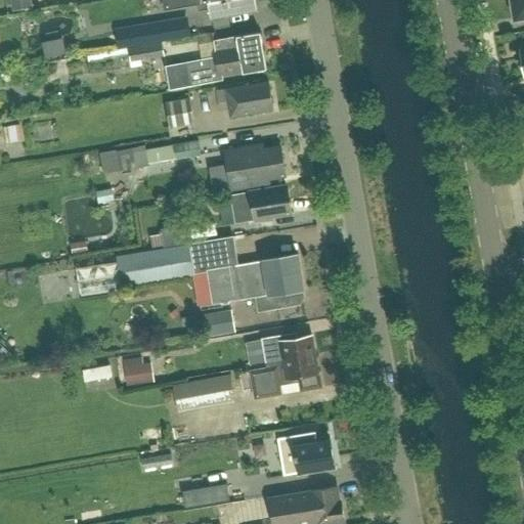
[(31,0),(11,0),(13,10),(33,6),(31,0)]
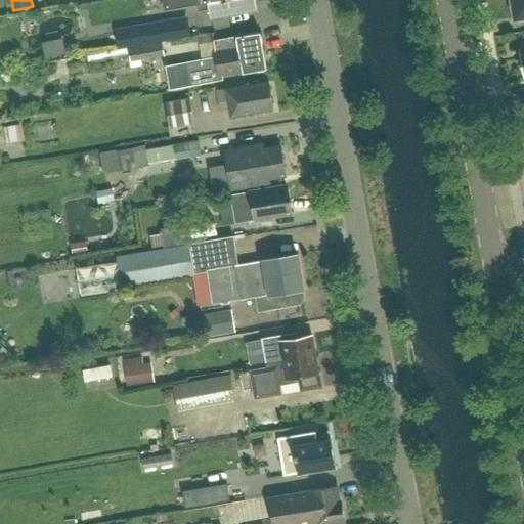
[(257,9),(255,0),(163,0),(165,10),(201,4),(201,8),(202,10),(212,8),(214,22),(227,19),(226,14),(257,9)]
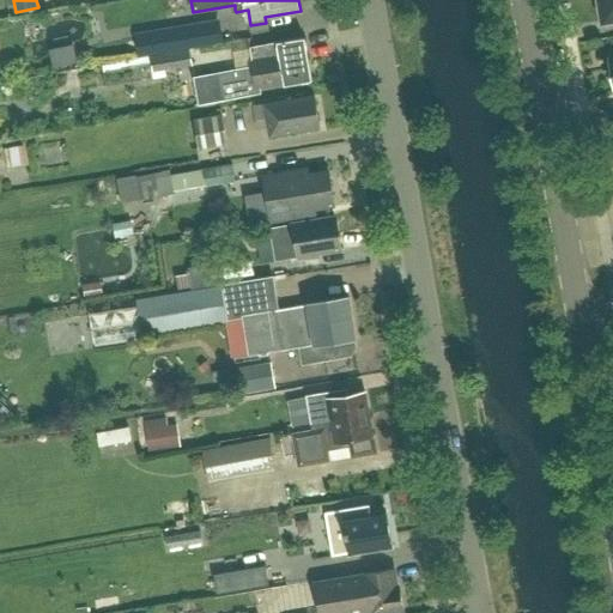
[(612,0),(598,0),(601,22),(612,19),(612,0)]
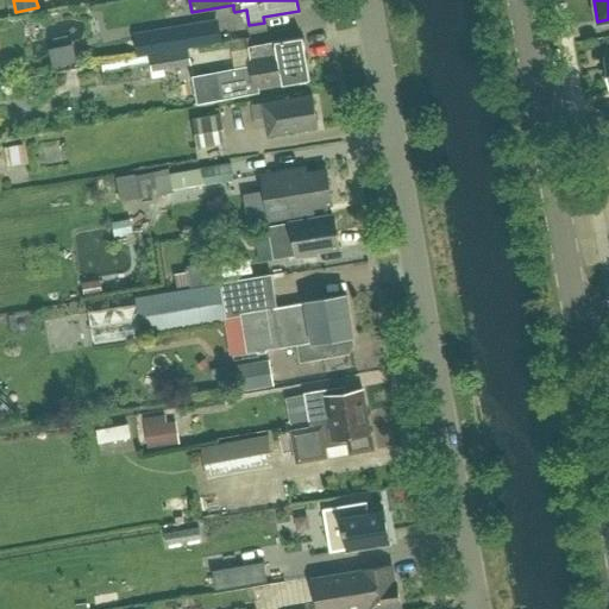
[(212,23),(137,36),(140,57),(171,52),(215,44),(212,23)]
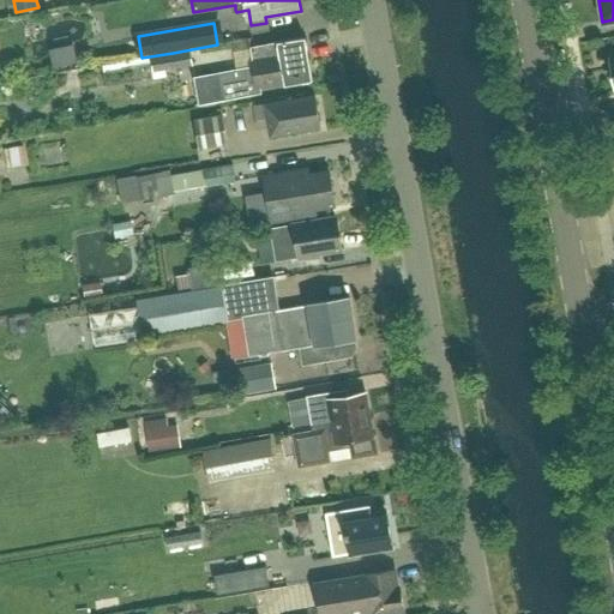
[(263,89),(313,80),(306,37),(252,47),(256,67),(198,78),(203,103),(263,92),(263,89)]
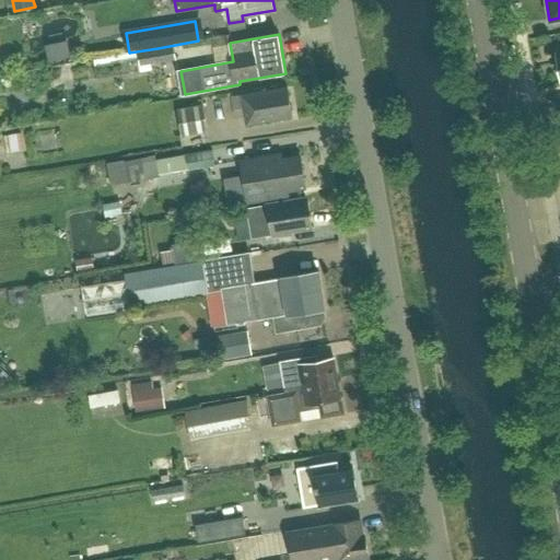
[(175,46),(139,51),(141,66),(177,59),(175,46)]
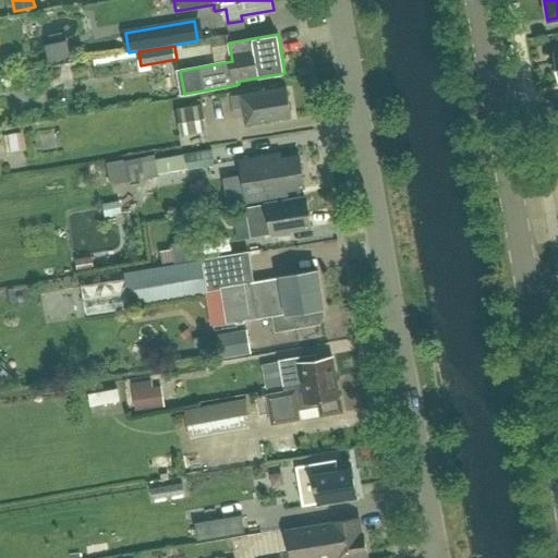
[(292,116),(287,87),(231,97),(233,109),(234,118),(245,116),(246,124),(292,116)]
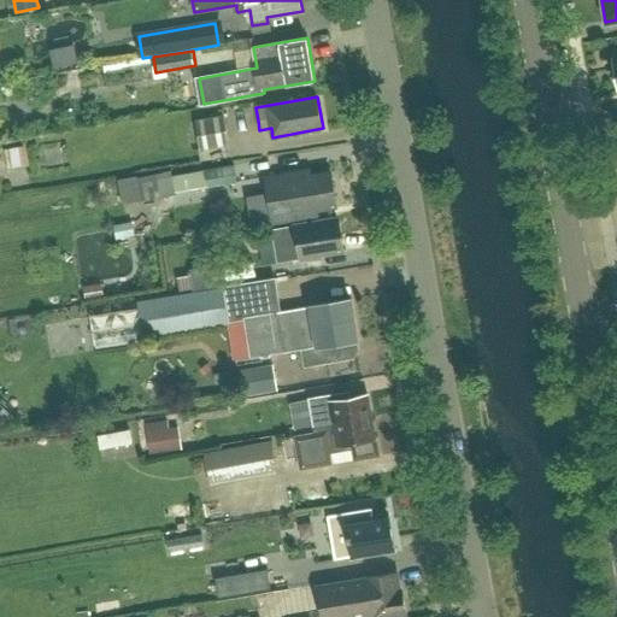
[(225,116),(197,121),(201,150),(230,145),(225,116)]
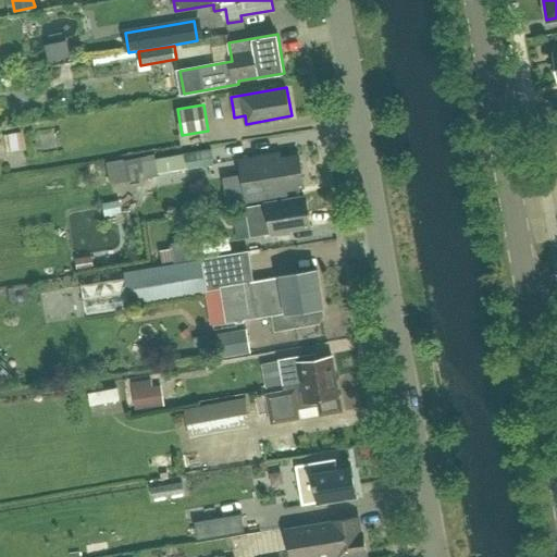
[(31,130),(11,132),(14,150),(33,148),(31,130)]
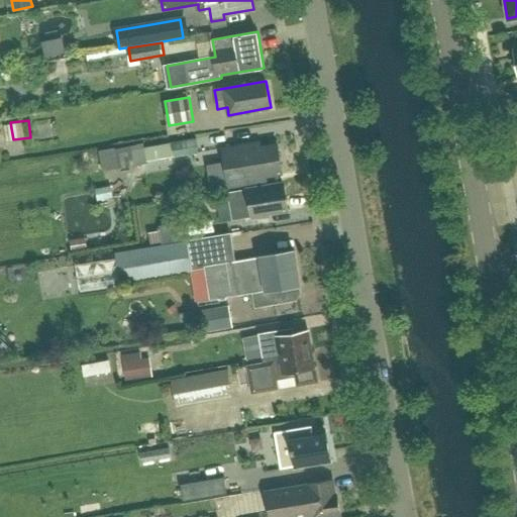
[(144,143),(117,148),(120,168),(148,163),(200,153),(198,138),(145,147),(144,143)]
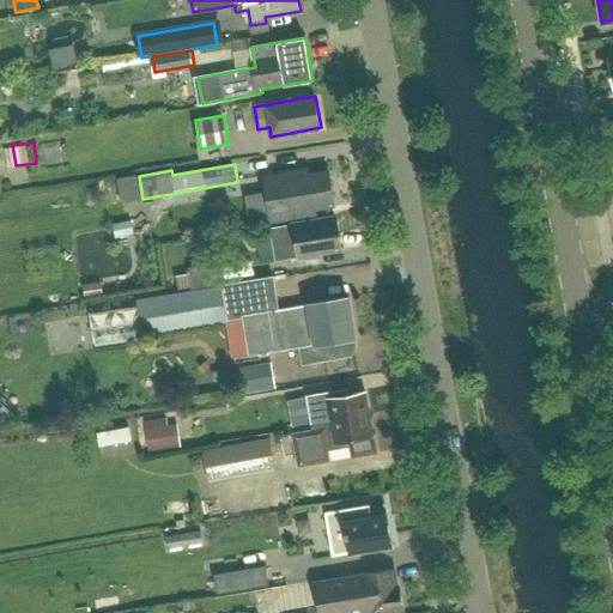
[(334,206),(328,169),(308,173),(308,168),(263,174),(272,223),(309,216),(309,211),(334,206)]
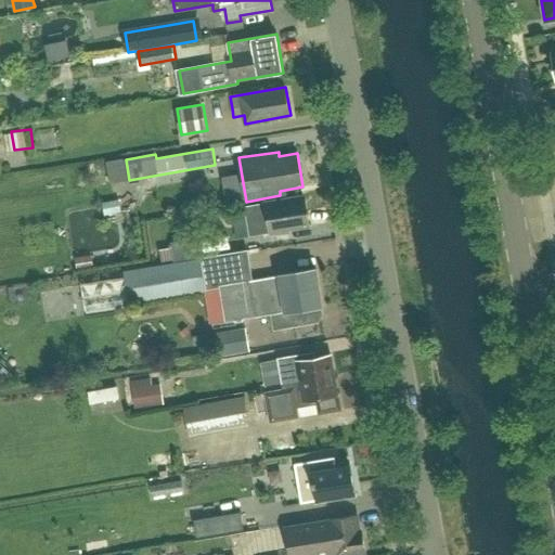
[(245,211),(249,236),(270,233),(270,235),(289,232),(289,229),(309,226),(304,196),(240,207),(241,213),(245,211)]
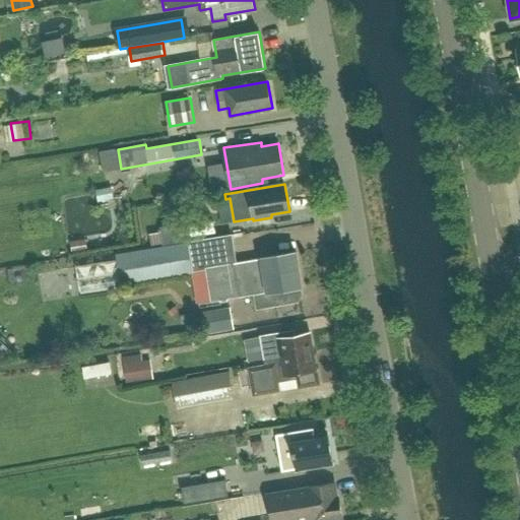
[(111,188),(96,191),(99,202),(113,199),(111,188)]
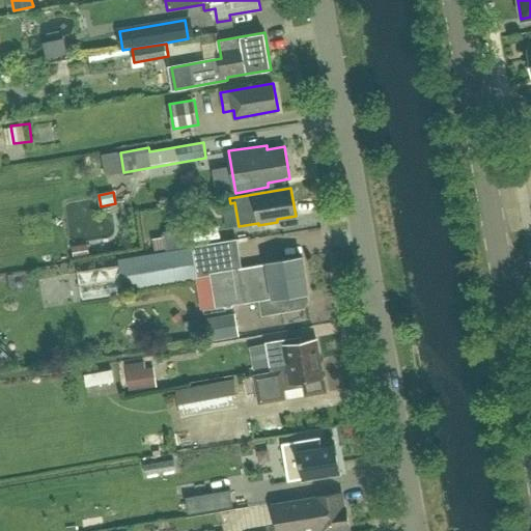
[(190,228),(165,231),(168,250),(193,246),(190,228)]
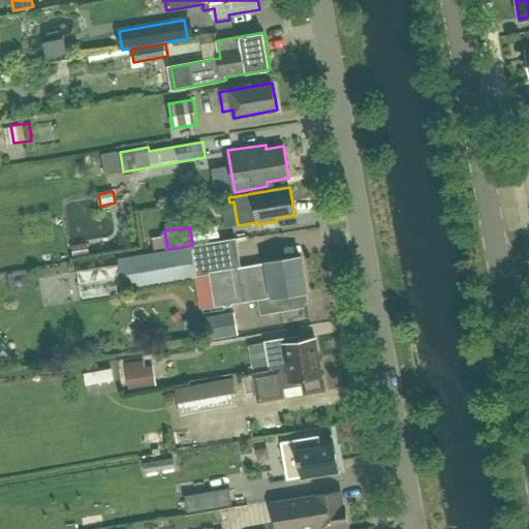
[(266,262),(239,268),(234,239),(190,246),(190,247),(121,258),(125,287),(196,276),(210,274),(215,306),(224,305),(225,307),(231,306),(231,304),(244,302),(244,303),(259,300),(261,313),(283,310),(283,306),(286,305),(290,309),(303,307),(307,301),(306,291),(307,291),(302,256),(266,262)]
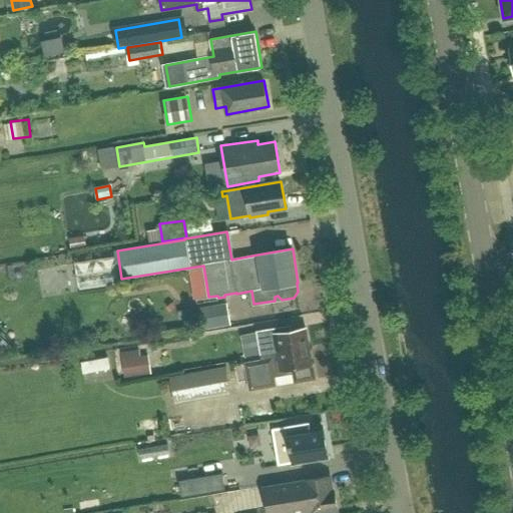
[(85,235),(70,237),(71,249),(86,247),(85,235)]
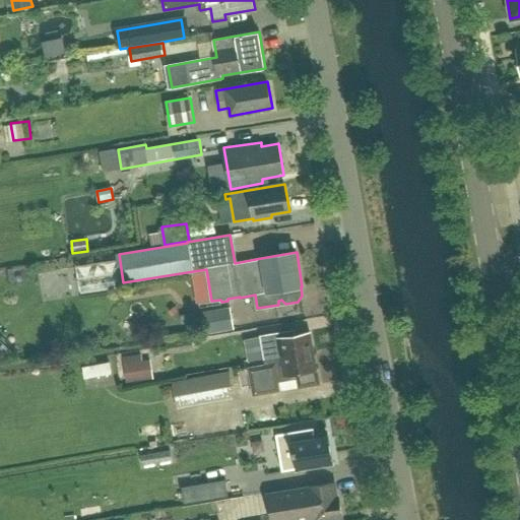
[(203,312),(207,334),(235,330),(231,308),(203,312)]
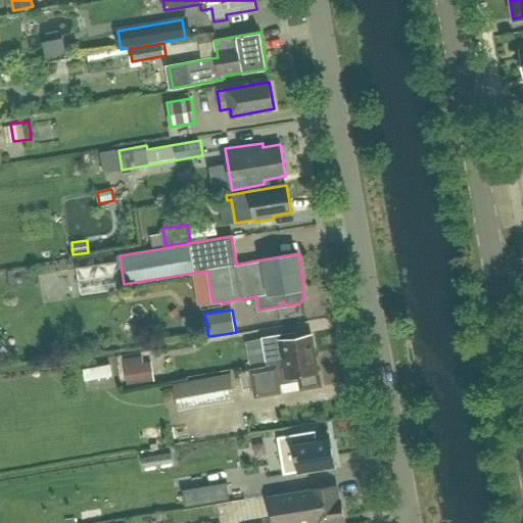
[(316,353),(312,334),(297,337),(296,333),(262,339),(267,363),(316,353)]
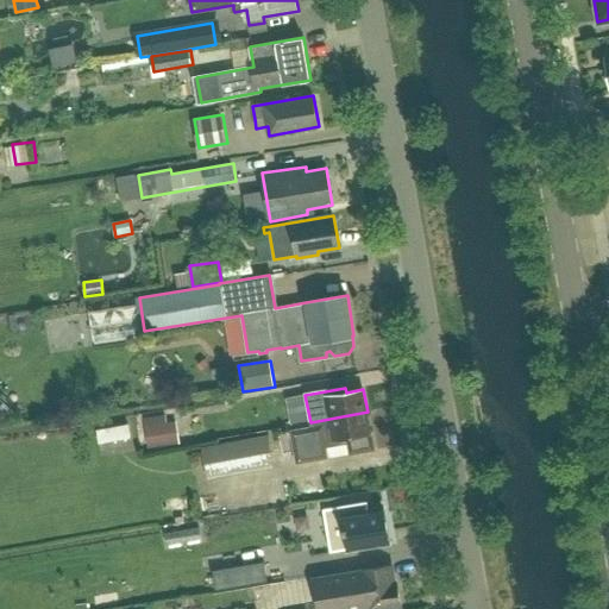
[(372,433),(371,434),(368,412),(311,422),(311,428),(290,432),(296,464),(328,459),(326,447),(349,444),(350,454),(376,450),(372,433)]
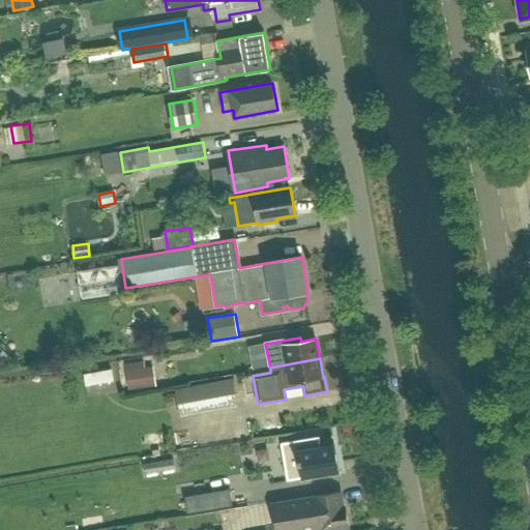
[(128,390),(146,388),(144,367),(143,363),(126,365),(128,390)]
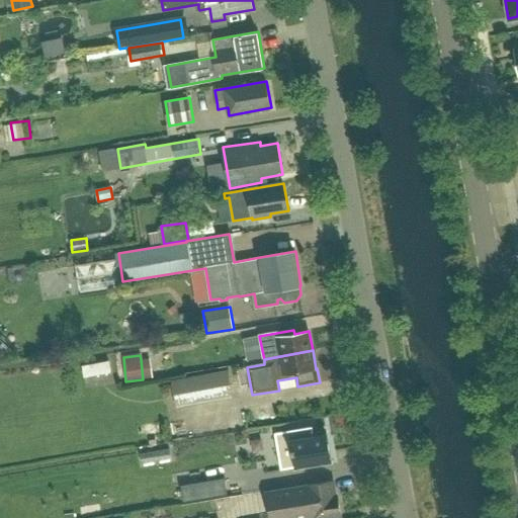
[(93,376),(120,372),(117,357),(90,362),(93,376)]
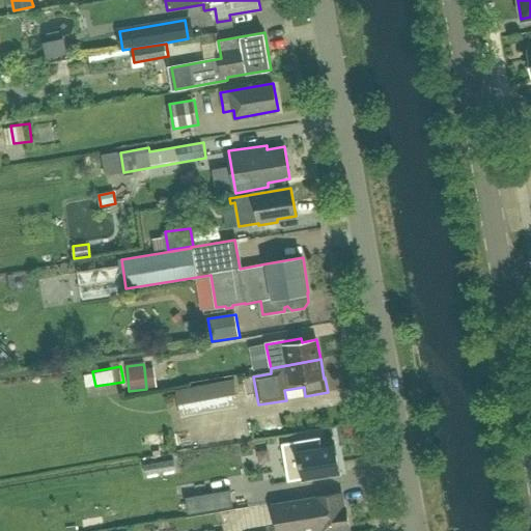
[(235,380),(177,390),(183,418),(241,408),(235,380)]
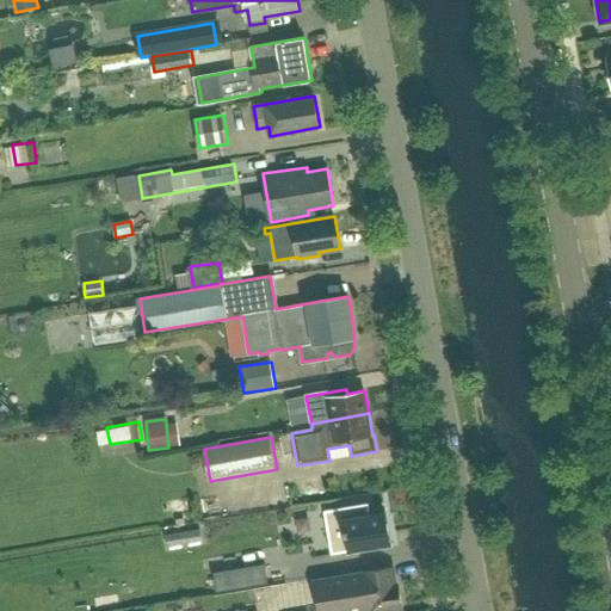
[(368,504),(325,512),(332,555),(349,553),(350,554),(390,548),(384,510),(369,512),(368,504)]
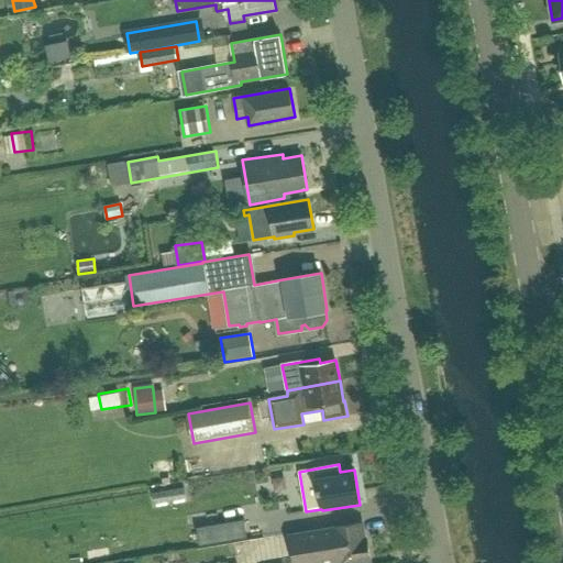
[(153,493),(155,504),(185,498),(183,487),(153,493)]
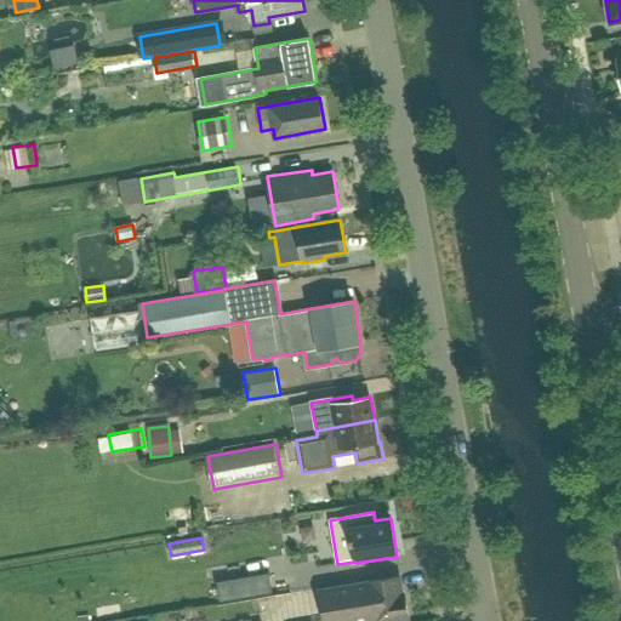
[(170,564),(171,576),(197,573),(195,560),(170,564)]
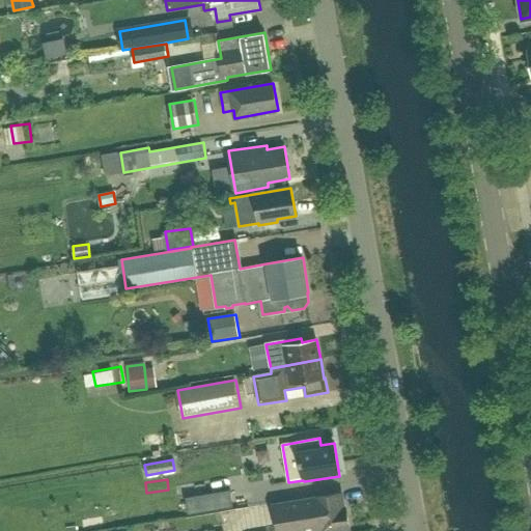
[(200,512),(233,506),(230,490),(197,496),(200,512)]
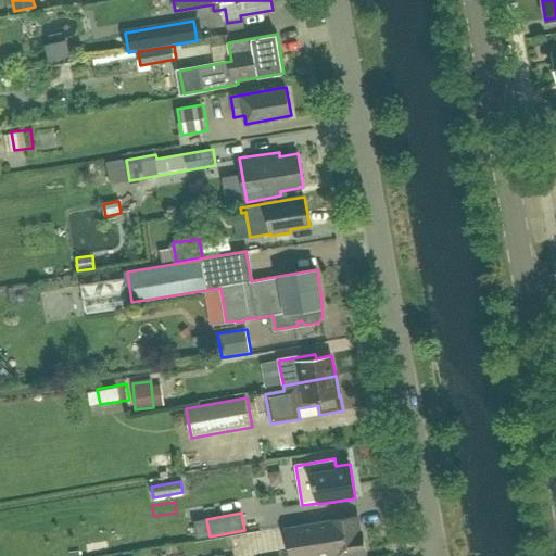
[(332,555),(336,555),(349,555),(366,553),(363,532),(361,532),(357,517),(287,529),(291,555),(332,555)]
